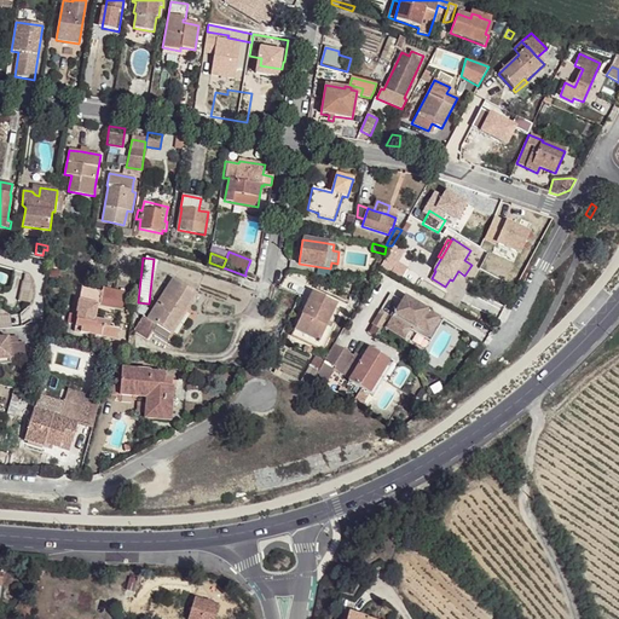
[(376,272),(383,261),(379,258),(371,268),(376,272)]
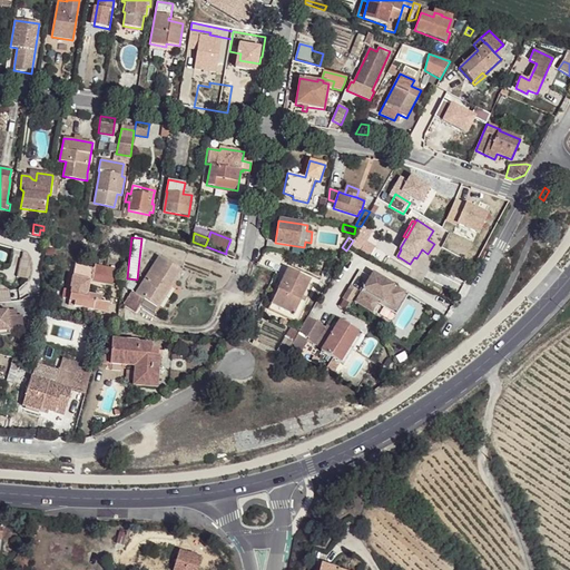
[(157,308),(180,271),(159,257),(136,295),(157,308)]
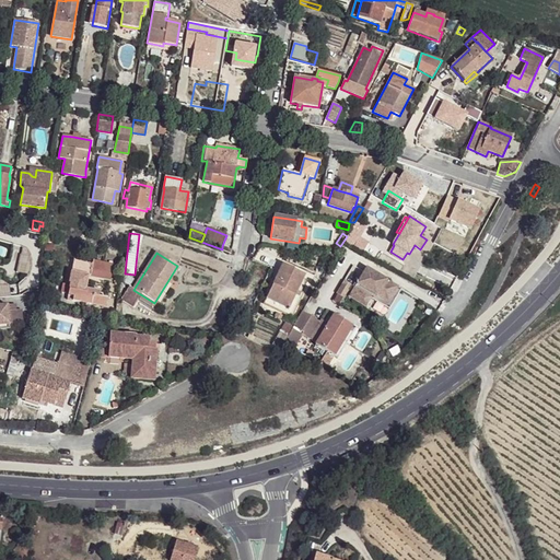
[(28,272),(31,268),(30,257),(21,256),(20,256),(16,272),(27,275),(28,272)]
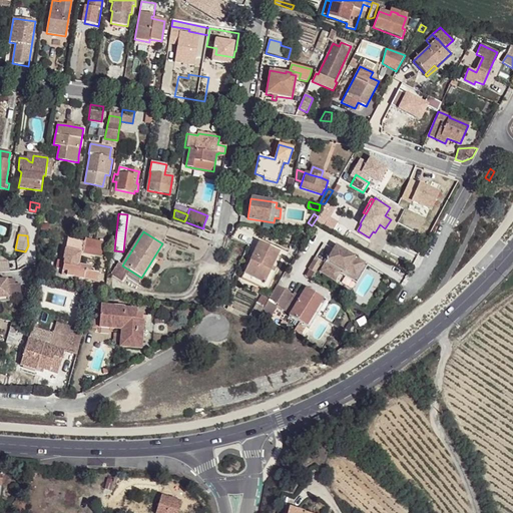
[(101,259),(104,242),(85,238),(85,241),(67,238),(63,260),(64,261),(64,262),(62,270),(61,275),(96,282),(98,274),(91,272),(91,268),(78,265),(75,265),(77,253),(80,253),(101,259)]
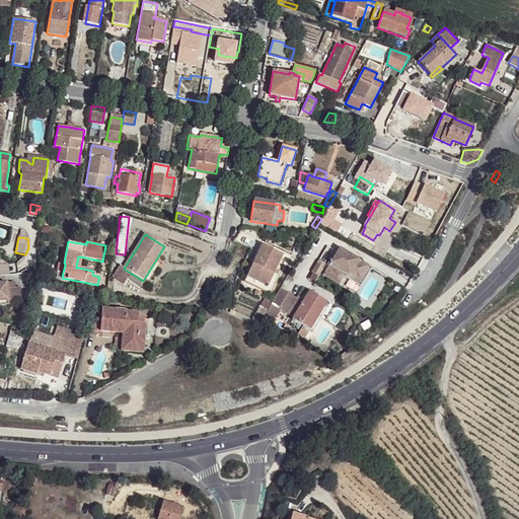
[(276,270),(283,254),(262,244),(244,281),(270,293),(280,272),(276,270)]
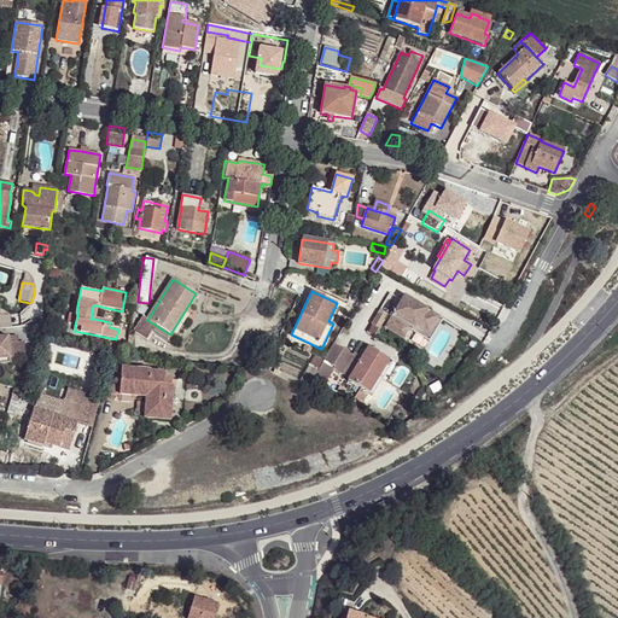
[(438,318),(403,296),(394,314),(397,316),(395,320),(391,318),(385,328),(402,338),(408,328),(407,327),(409,322),(429,334),(438,318)]
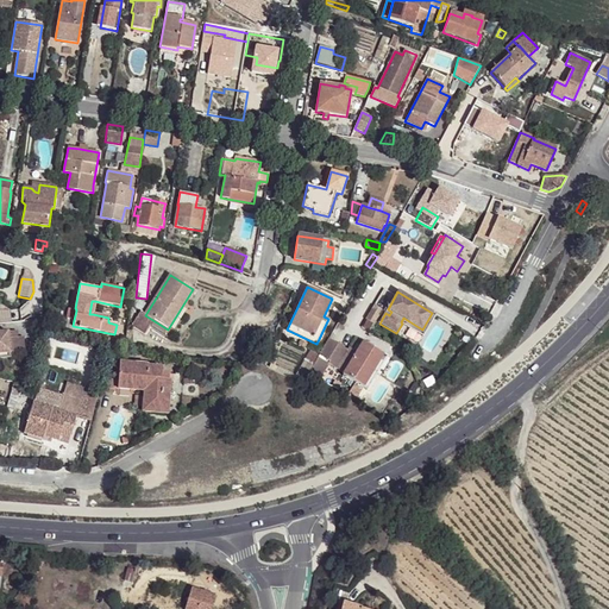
[(0,324),(12,322),(10,311),(0,303),(0,324)]
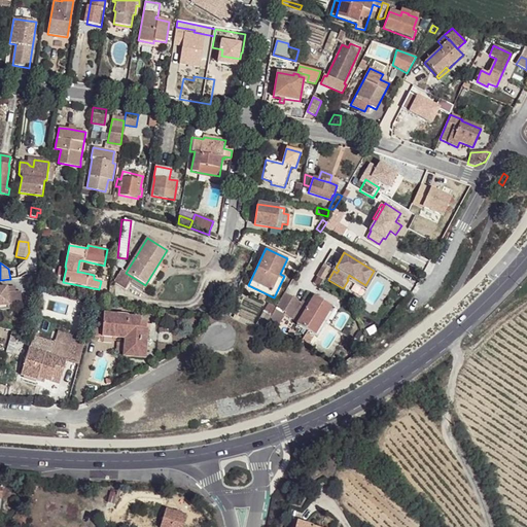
[(323,281),(330,269),(323,265),(316,277),(323,281)]
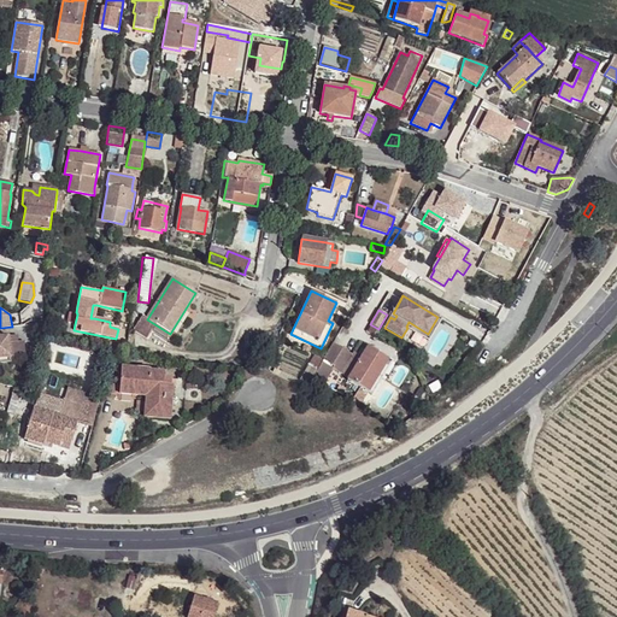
[(170,334),(147,319),(142,316),(134,330),(147,339),(152,330),(166,339),(170,334)]
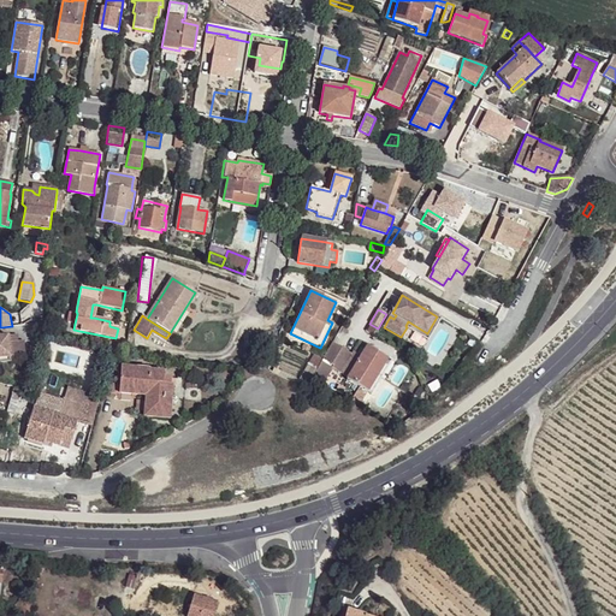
[(437,317),(427,333),(408,321),(406,326),(407,327),(428,339),(440,319),(437,317)]
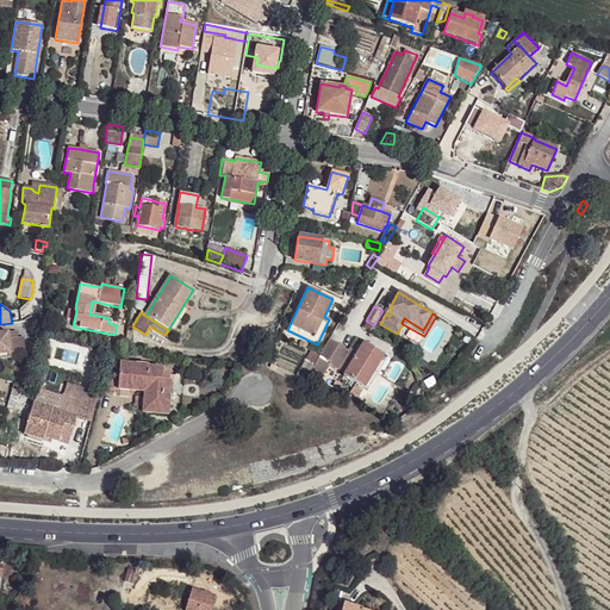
[(0,354),(10,354),(8,332),(0,334),(0,354)]
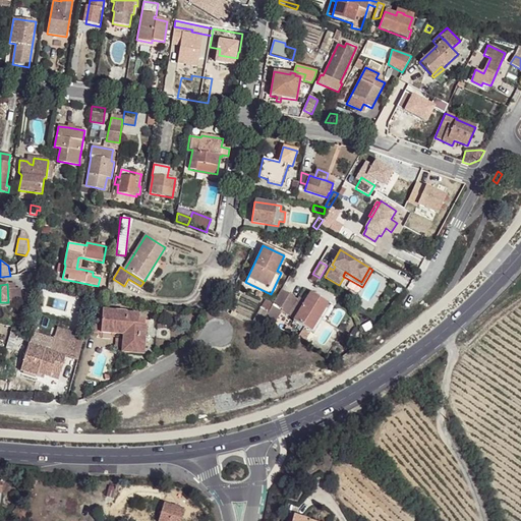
[(21,301),(20,288),(15,289),(14,284),(7,284),(8,302),(21,301)]
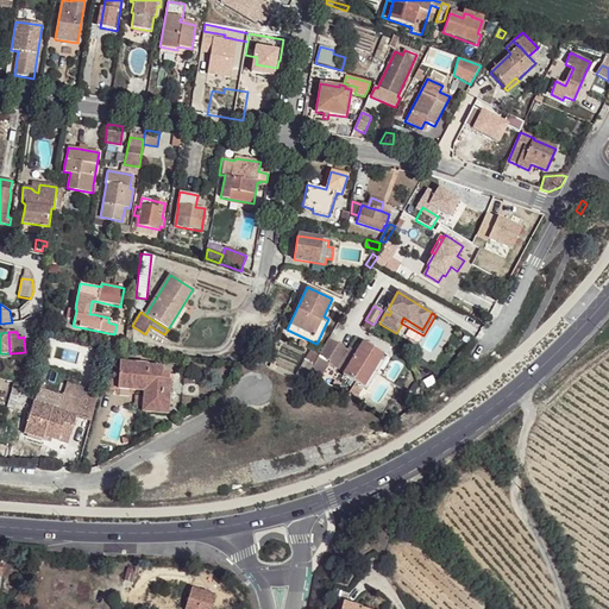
[(341,360),(347,350),(328,339),(320,355),(332,360),(331,364),(344,372),(349,365),(341,360)]
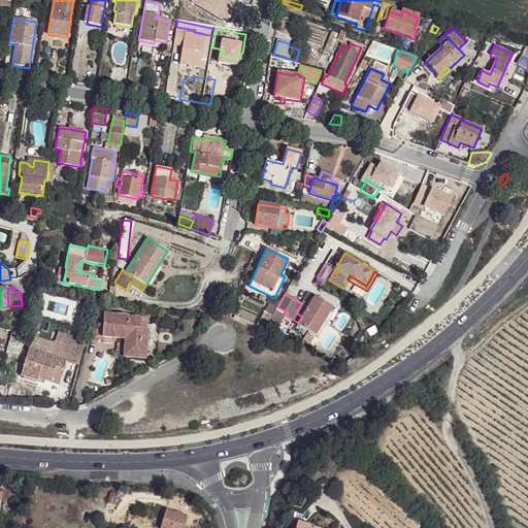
[(225,317),(234,297),(224,297),(224,317),(225,317)]
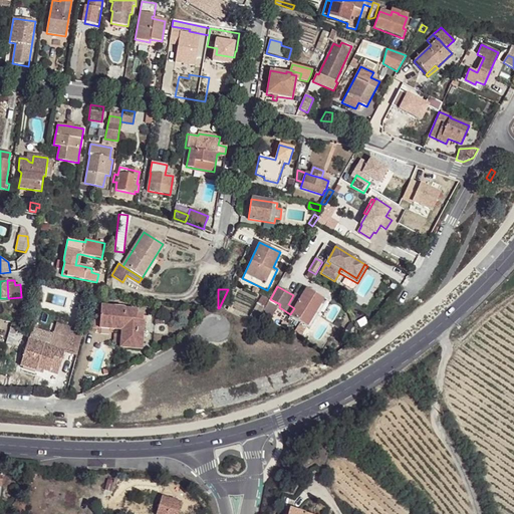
[(306,327),(323,299),(306,289),(301,297),(295,293),(293,295),(288,304),(294,308),(290,314),(289,317),(299,323),(293,333),(299,337),(306,327)]
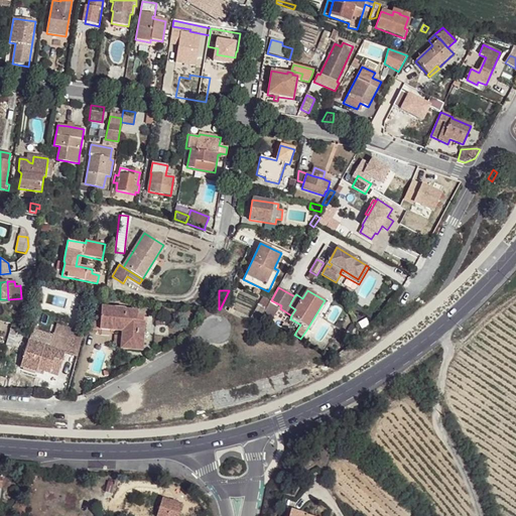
[(265,309),(270,301),(263,297),(259,306),(265,309)]
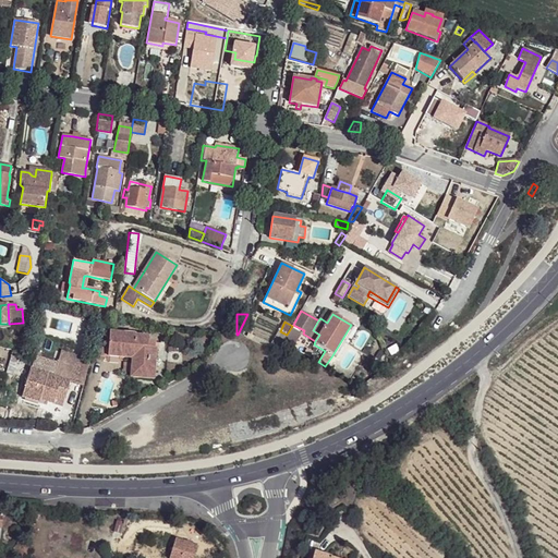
[(291,349),(301,332),(303,334),(304,330),(293,325),(292,326),(287,335),(281,344),(291,349)]
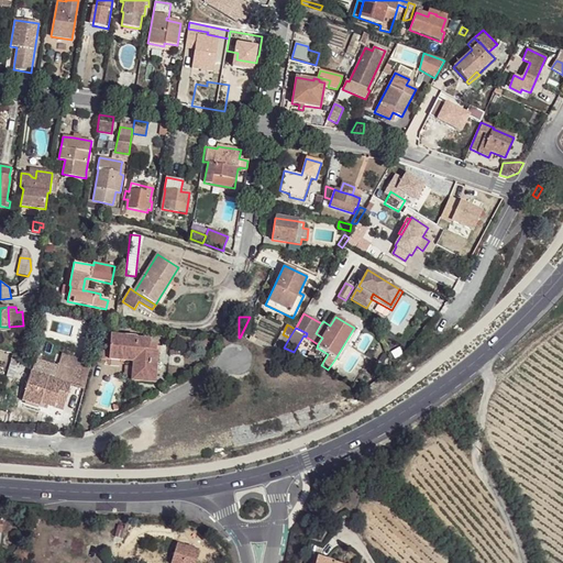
[(284,348),(289,338),(283,334),(274,349),(272,352),(279,356),(284,348)]
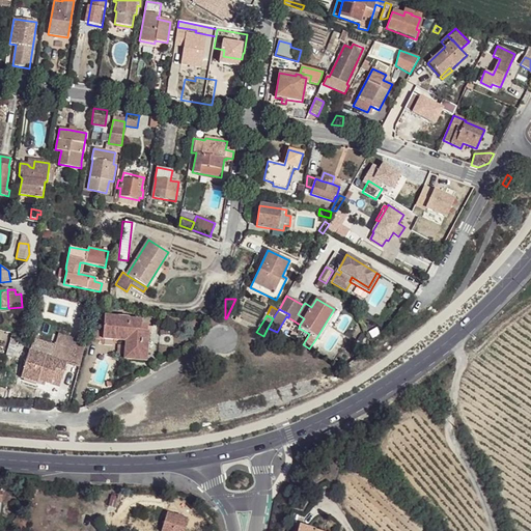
[(146,331),(140,331),(141,325),(141,320),(129,319),(129,318),(104,317),(103,332),(103,339),(104,339),(126,341),(126,345),(124,355),(124,359),(143,360),(144,347),(147,347),(148,331),(146,331)]
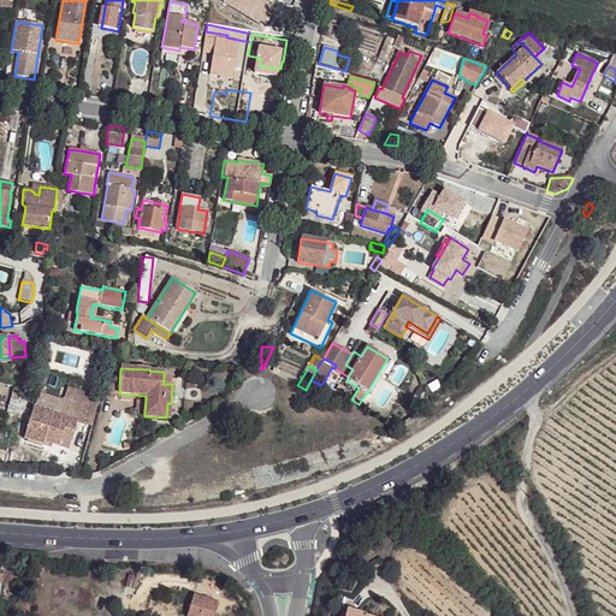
[(300,381),(274,369),(272,374),(297,385),(300,381)]
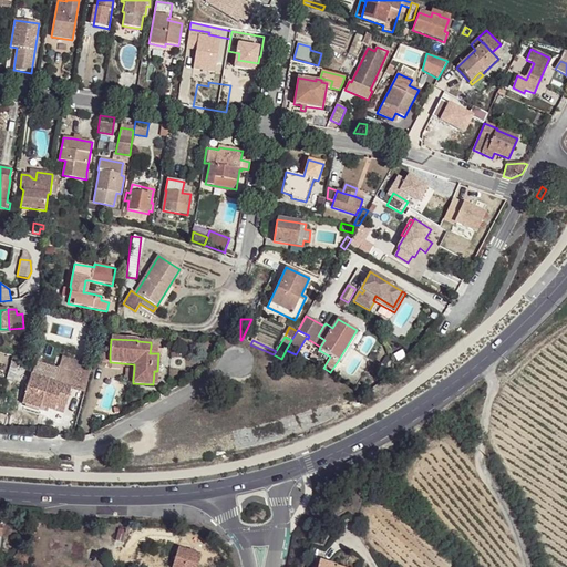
[(110,368),(111,362),(110,362),(110,354),(99,353),(95,367),(110,368)]
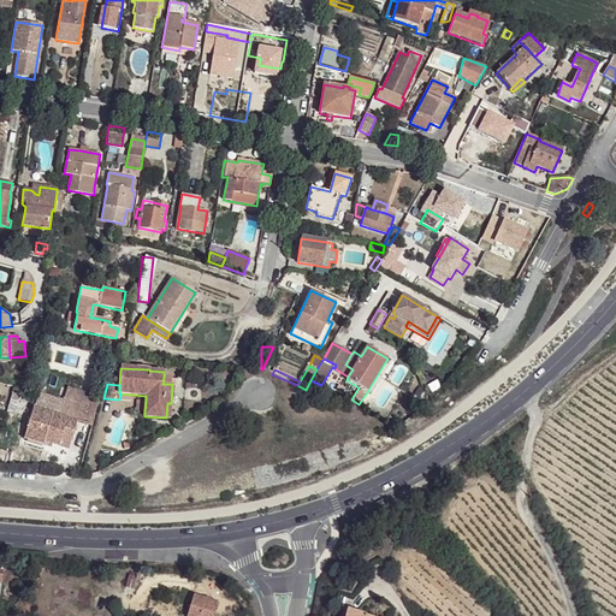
[(27,403),(29,391),(15,388),(11,398),(17,401),(27,403)]
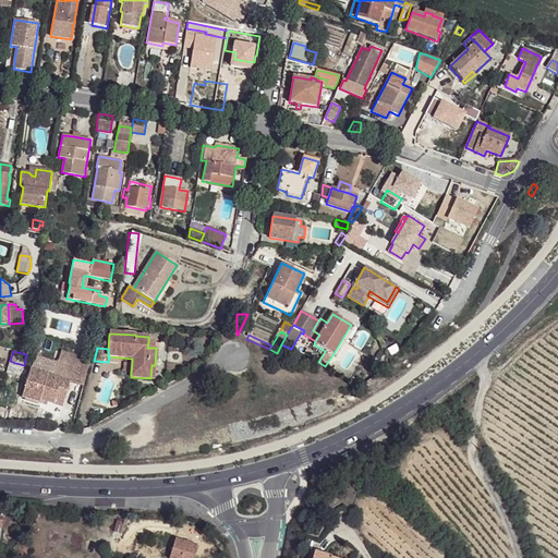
[(83,387),(91,361),(91,360),(61,351),(59,359),(65,361),(67,360),(75,362),(69,384),(83,387)]
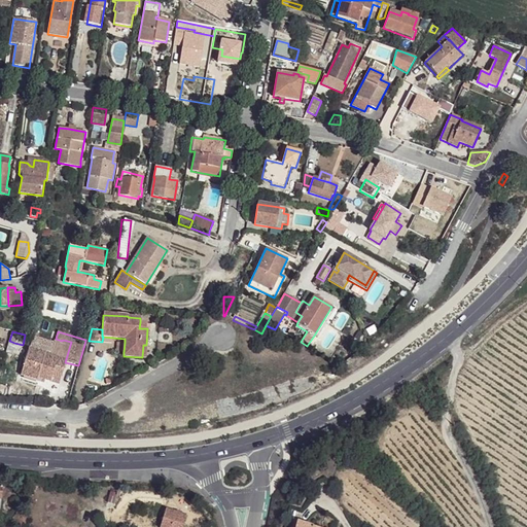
[(51,354),(55,344),(34,338),(30,348),(51,354)]
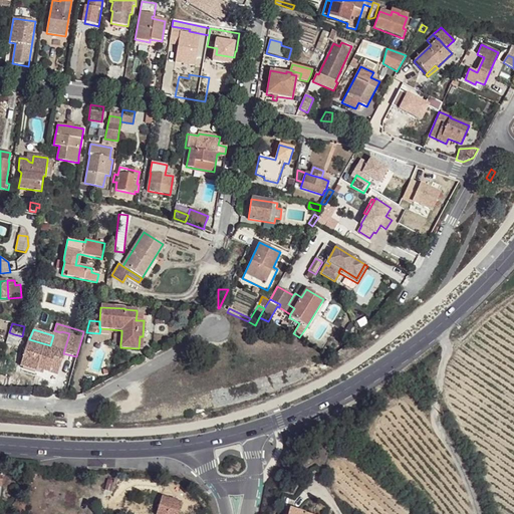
[(63,353),(69,333),(61,331),(60,332),(54,330),(53,335),(50,345),(29,339),(28,339),(20,366),(36,370),(37,368),(43,370),(57,374),(63,353)]
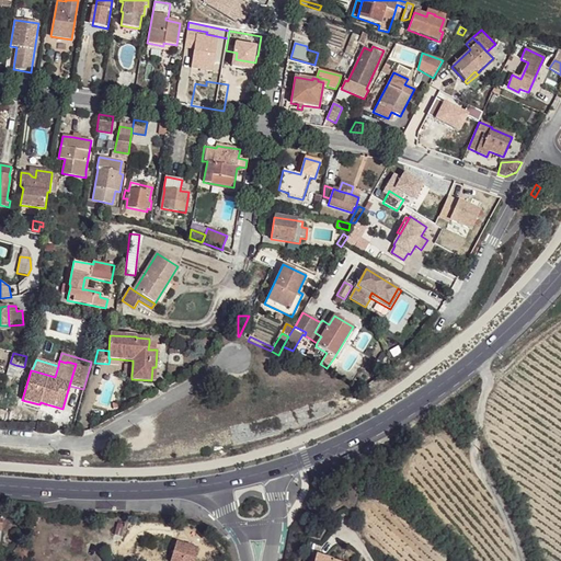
[(12,379),(15,365),(10,363),(6,378),(12,379)]
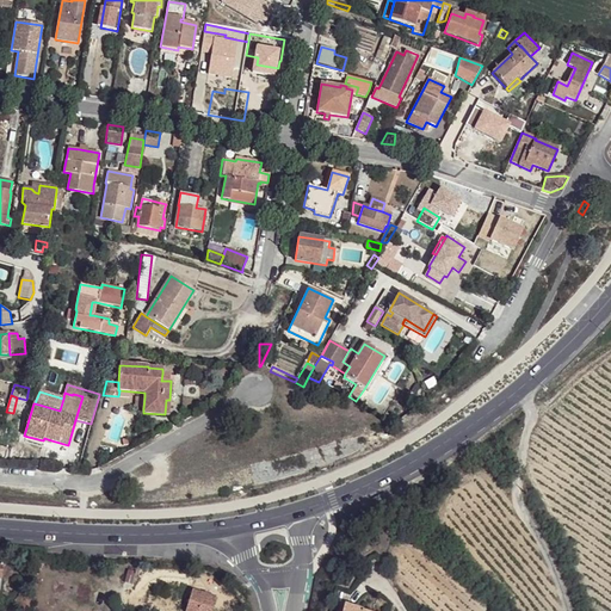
[(211,610),(215,598),(191,591),(185,610),(211,610)]
